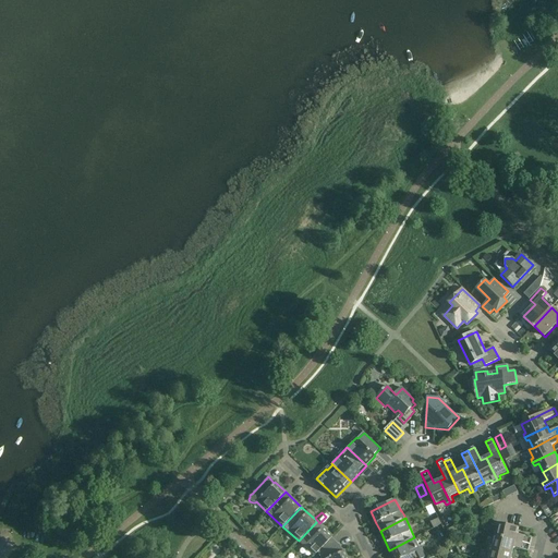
[(438,518),(431,522),(434,529),(441,524),(438,518)]
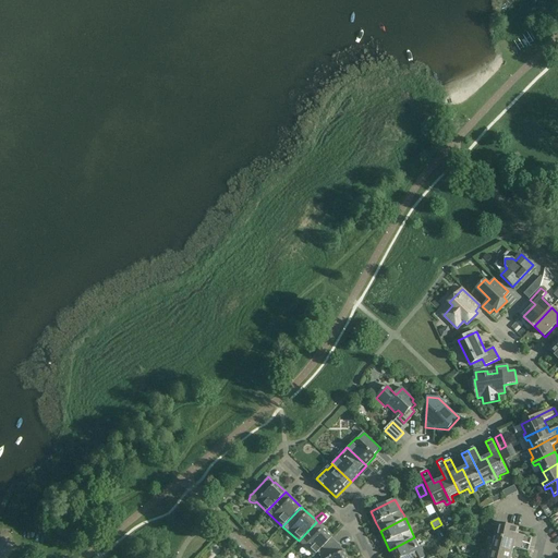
[(314,556),(317,553),(331,538),(332,536),(317,521),(299,541),(314,556)]
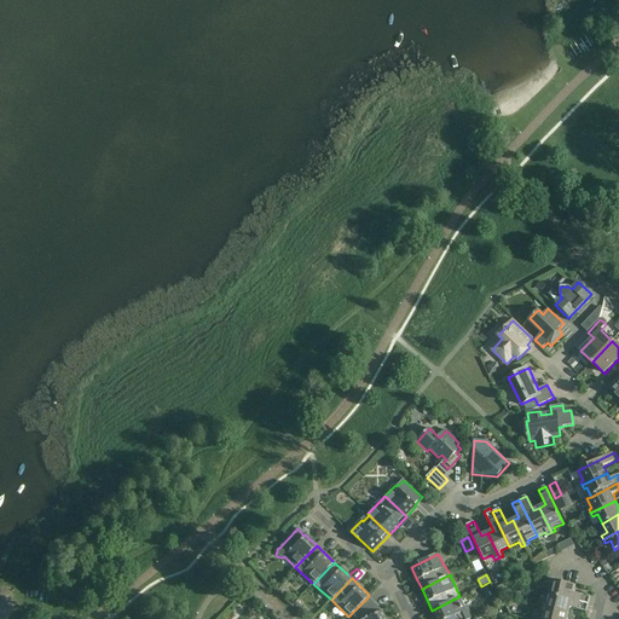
[(549,595),(589,605),(590,597),(574,593),(576,586),(549,579),(548,584),(551,585),(549,595)]
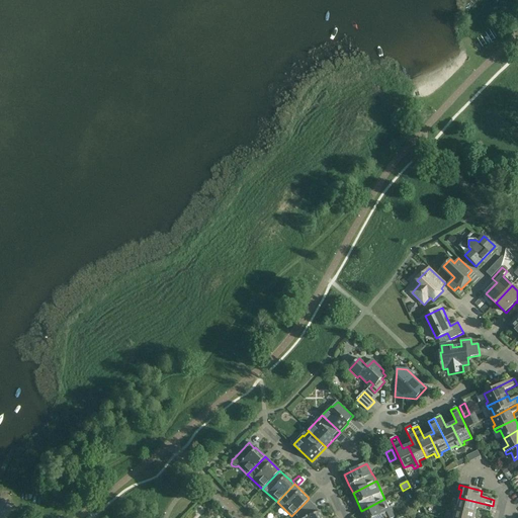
[(493,506),(459,498),(457,506),(454,505),(454,509),(476,514),(478,509),(491,512),(493,506)]
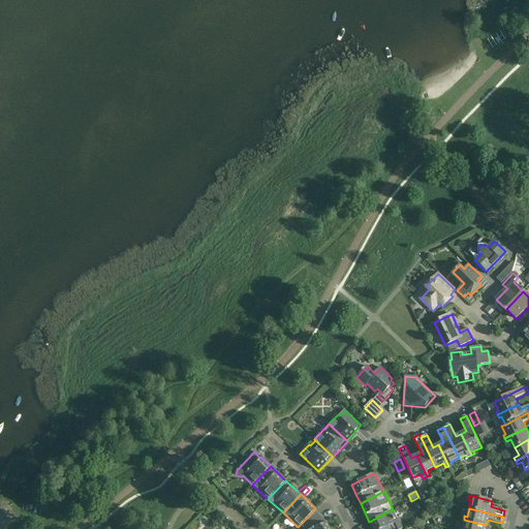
[(402,528),(393,509),(369,522),(372,528),(402,528)]
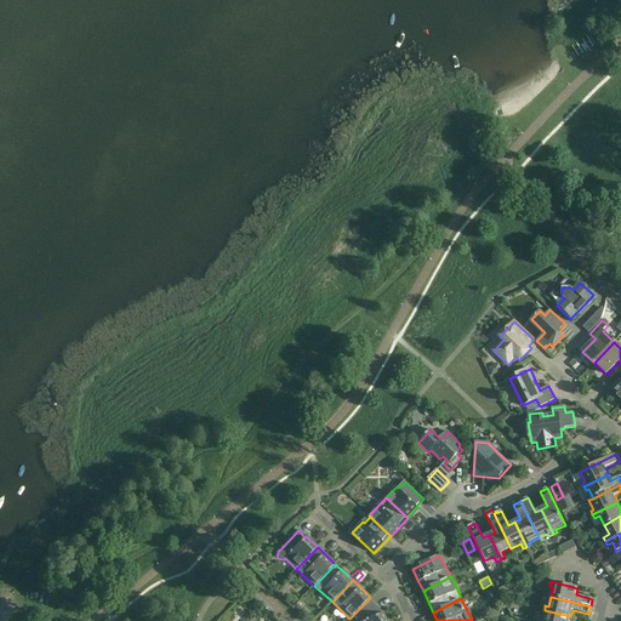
[(386,620),(383,613),(381,614),(377,605),(376,605),(369,599),(353,615),(355,620),(386,620)]
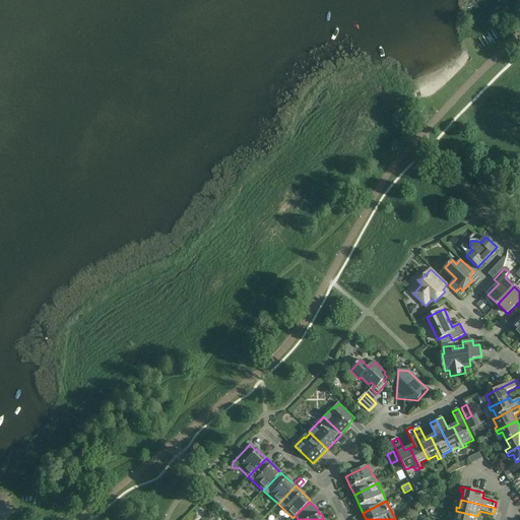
[(455,519),(476,519),(477,516),(456,511),(455,514),(457,515),(455,519)]
